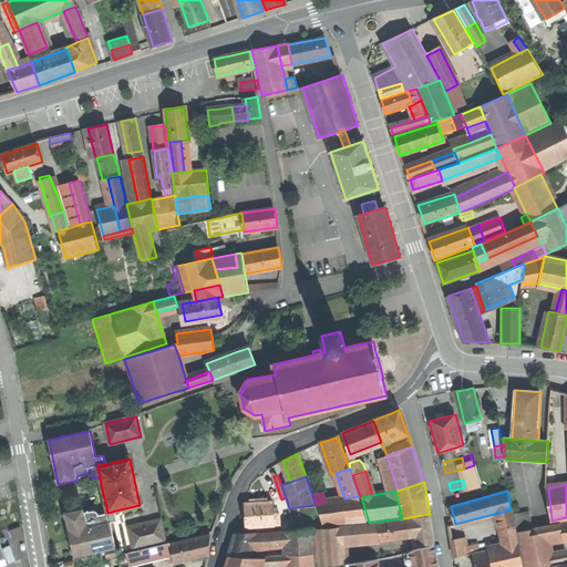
[(367,523),(359,496),(344,498),(325,502),(317,504),(323,526),(367,523)]
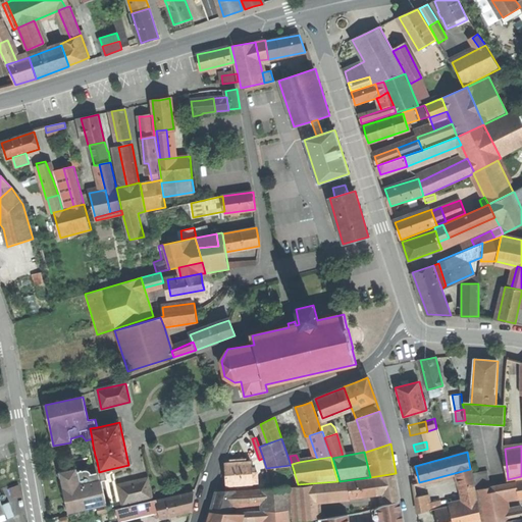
[(0,461),(0,485),(13,481),(5,459),(0,461)]
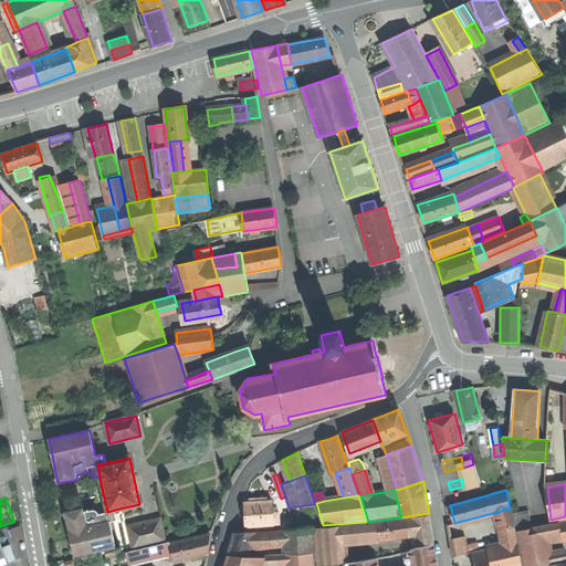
[(247,526),(275,524),(274,513),(273,501),(268,501),(268,498),(251,499),(251,502),(244,502),(245,514),(247,526)]
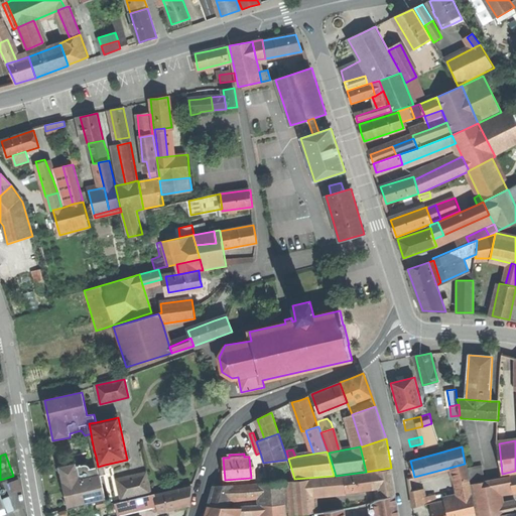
[(58,468),(68,508),(106,499),(101,476),(107,474),(105,465),(98,467),(96,457),(91,458),(88,465),(77,468),(76,464),(58,468)]
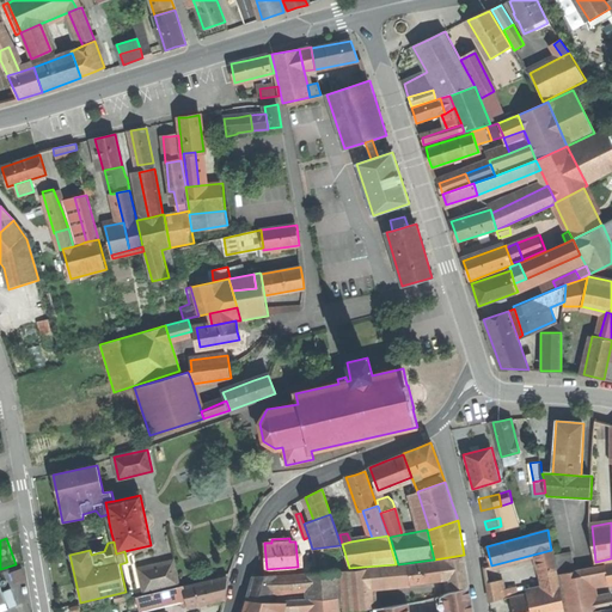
[(554,554),(556,562),(573,560),(571,550),(554,554)]
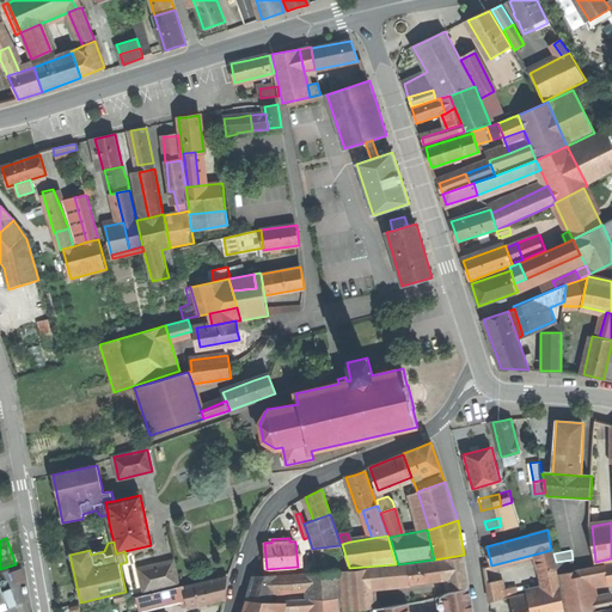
[(464,556),(446,560),(448,571),(466,569),(464,556)]
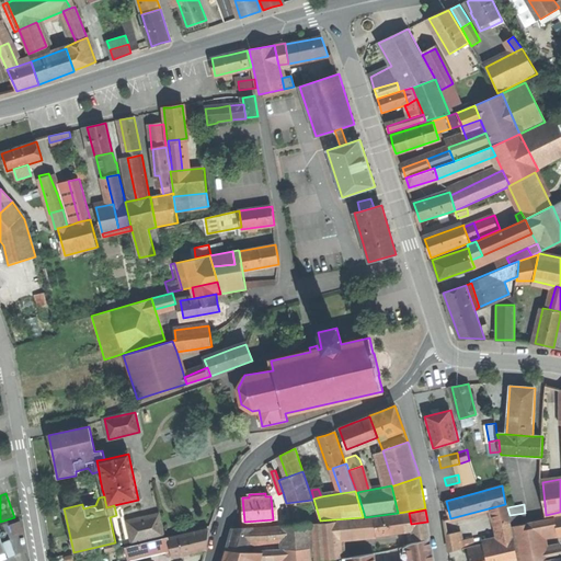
[(409,513),(374,518),(376,533),(376,536),(412,530),(411,524),(409,513)]
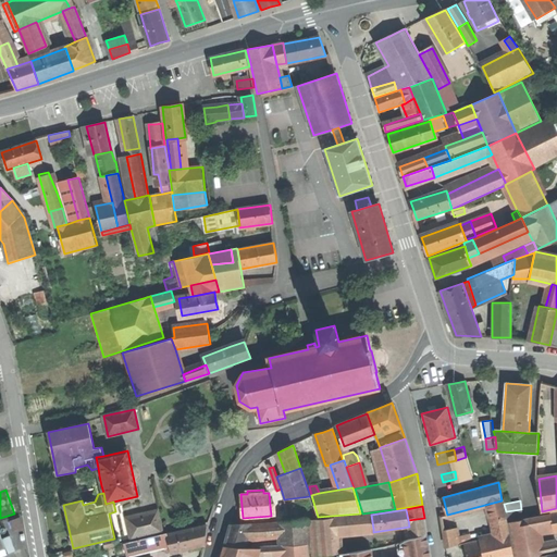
[(506,511),(507,518),(507,519),(523,517),(521,509),(506,511)]
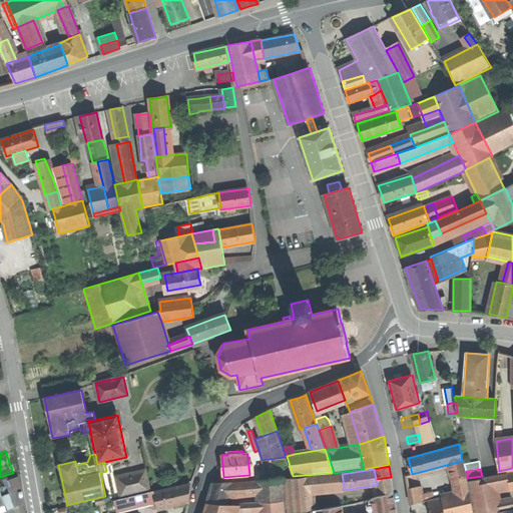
[(117,477),(121,496),(149,489),(145,471),(117,477)]
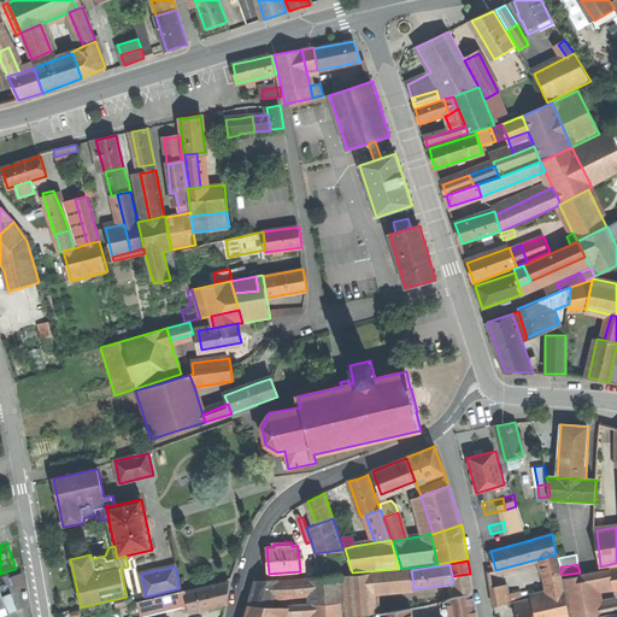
[(610,569),(592,573),(594,583),(611,580),(610,569)]
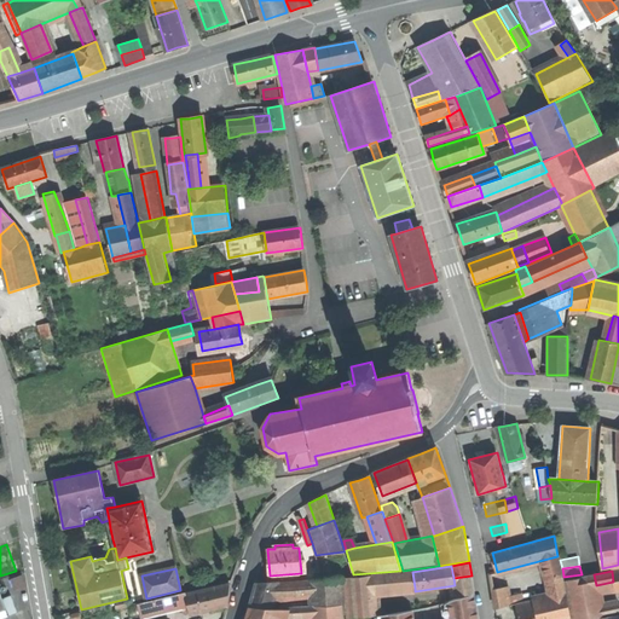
[(412,572),(374,574),(376,590),(415,588),(412,572)]
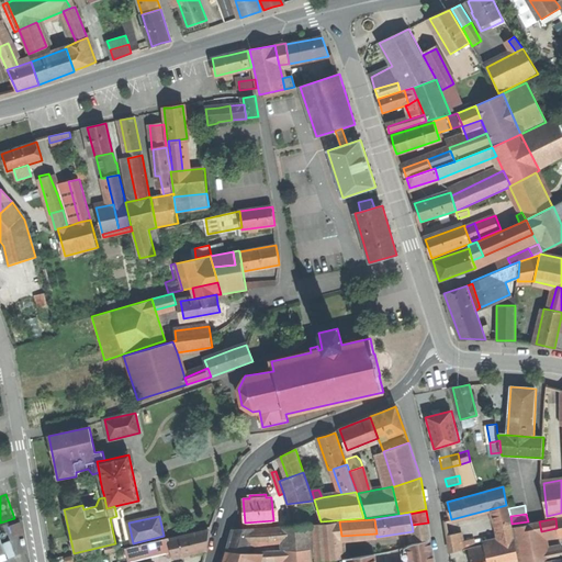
[(339,521),(312,525),(316,561),(344,559),(343,546),(341,536),(339,521)]
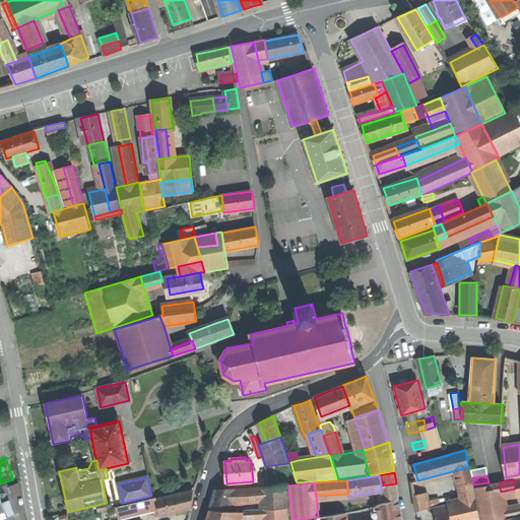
[(475,488),(481,519),(496,519),(506,518),(504,510),(501,492),(499,482),(475,488)]
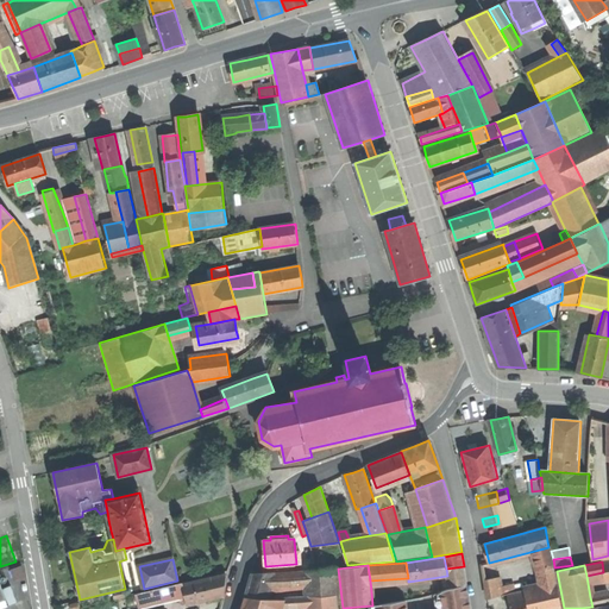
[(465,573),(464,566),(446,569),(447,576),(450,588),(468,584),(465,573)]
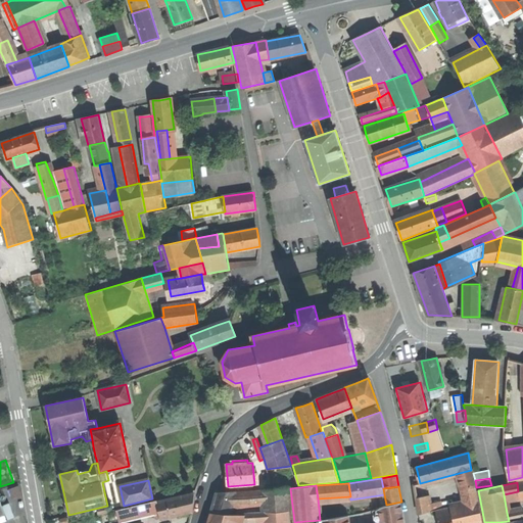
[(465,488),(468,504),(472,522),(483,522),(476,487),(476,486),(465,488)]
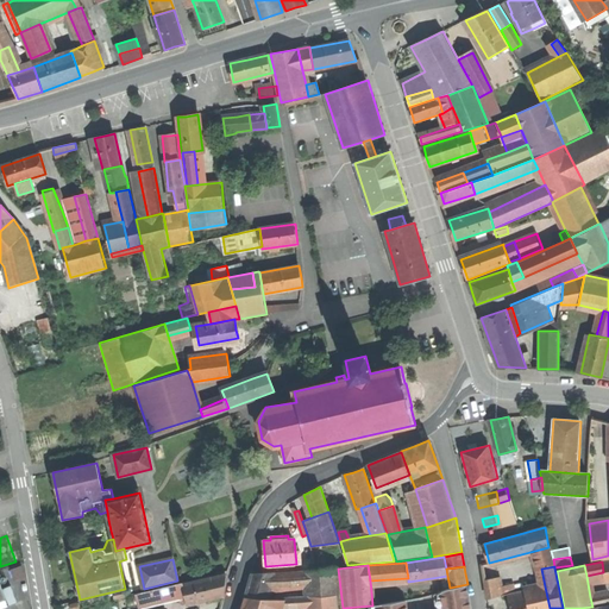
[(311,582),(311,596),(337,594),(336,569),(309,570),(311,582)]
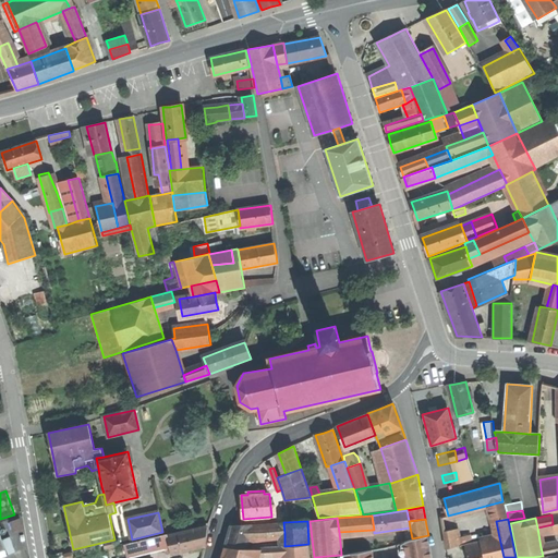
[(261,535),(284,533),(283,522),(252,524),(250,533),(261,535)]
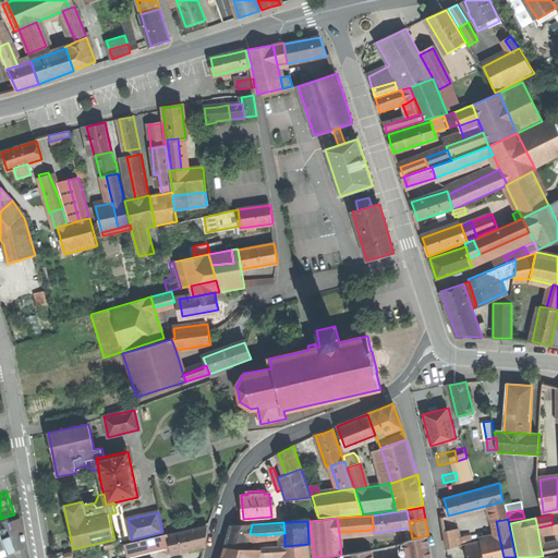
[(249,537),(250,533),(252,524),(231,525),(229,531),(228,536),(249,537)]
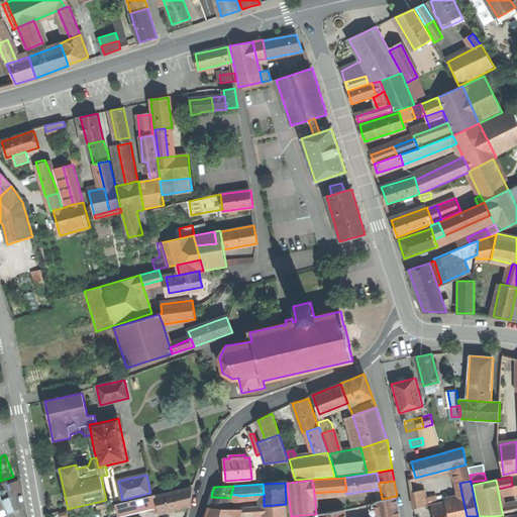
[(158,508),(159,513),(190,506),(191,497),(192,488),(154,497),(158,508)]
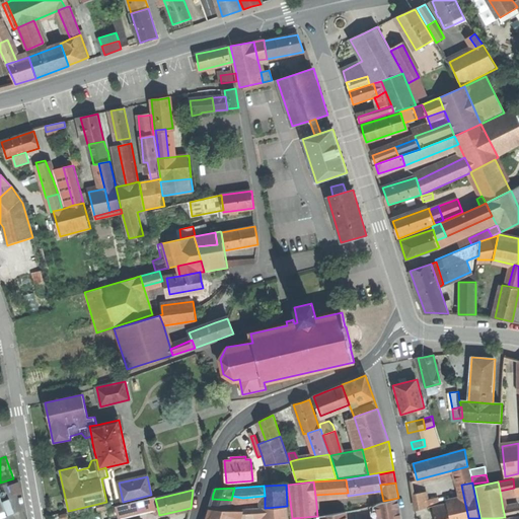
[(426,492),(421,493),(424,508),(430,507),(429,502),(426,492)]
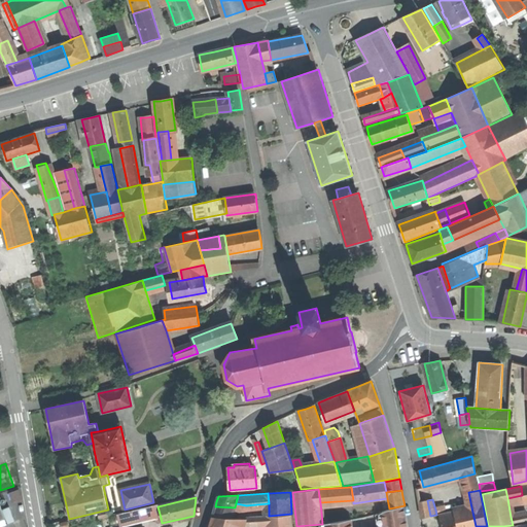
[(419,501),(423,518),(430,516),(427,500),(419,501)]
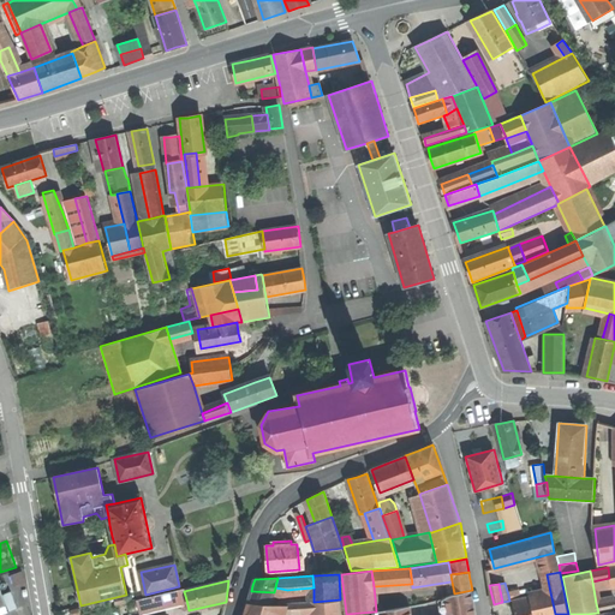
[(143,613),(187,604),(184,591),(184,589),(139,599),(143,613)]
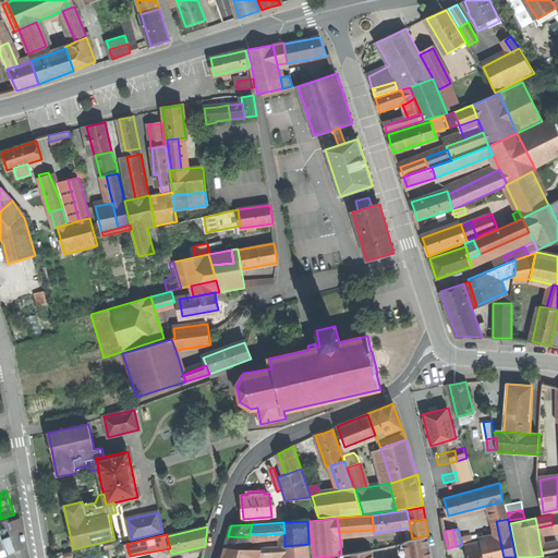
[(405,542),(408,557),(423,554),(422,548),(429,547),(428,535),(412,538),(405,542)]
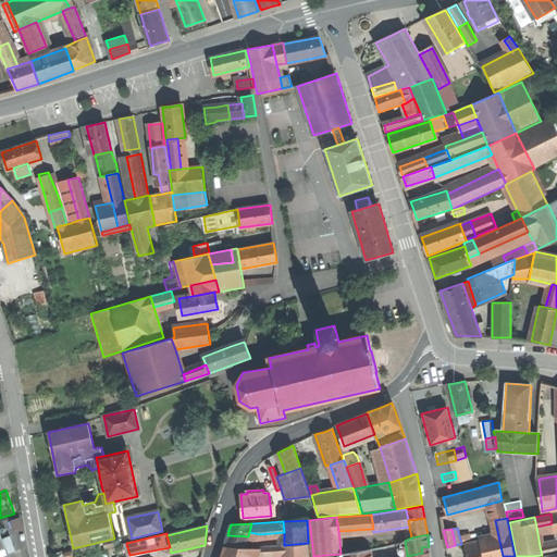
[(10,535),(1,539),(3,546),(7,554),(15,551),(10,535)]
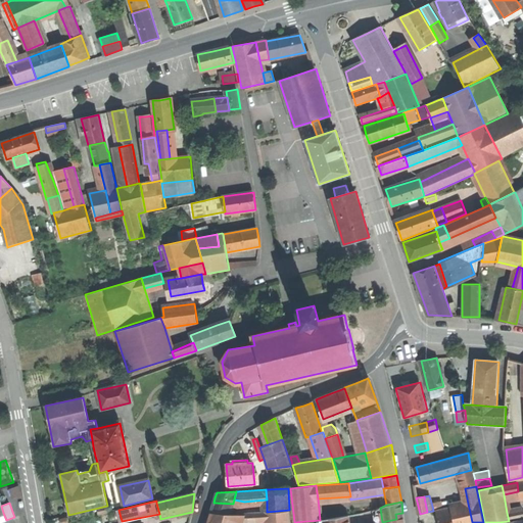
[(450,508),(450,510),(453,522),(472,522),(468,504),(450,508)]
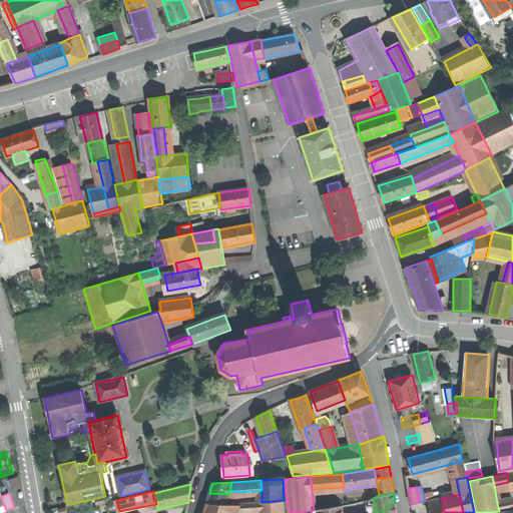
[(323,498),(313,498),(314,510),(324,508),(323,498)]
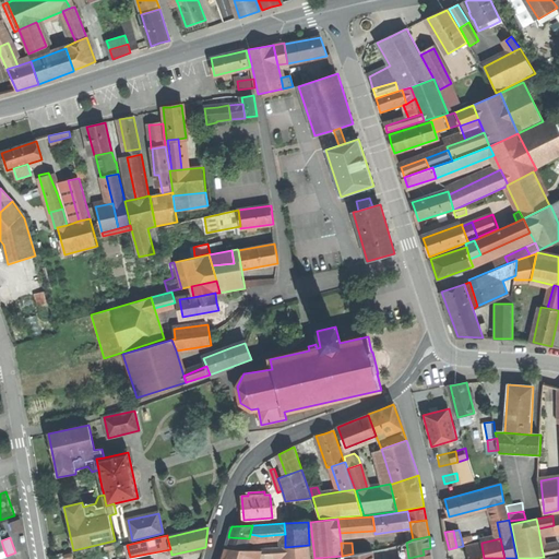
[(401,558),(408,558),(406,543),(399,545),(401,558)]
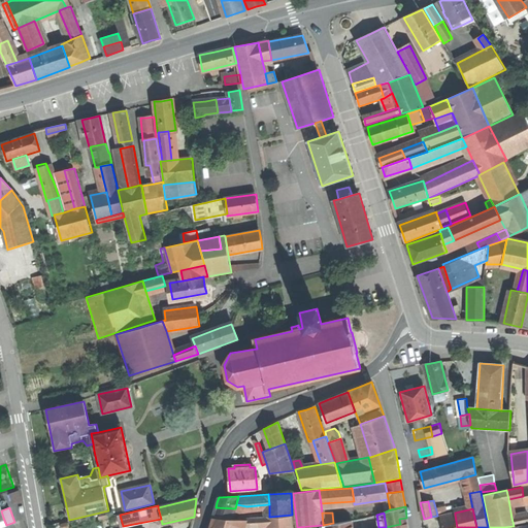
[(269,517),(268,517),(268,524),(268,527),(292,527),(292,515),(269,517)]
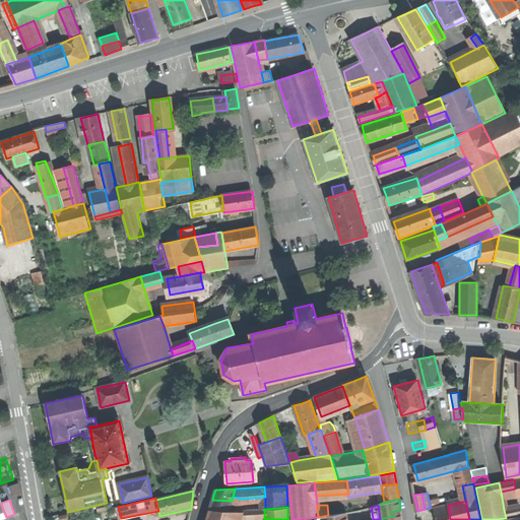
[(450,519),(448,507),(435,510),(436,519),(450,519)]
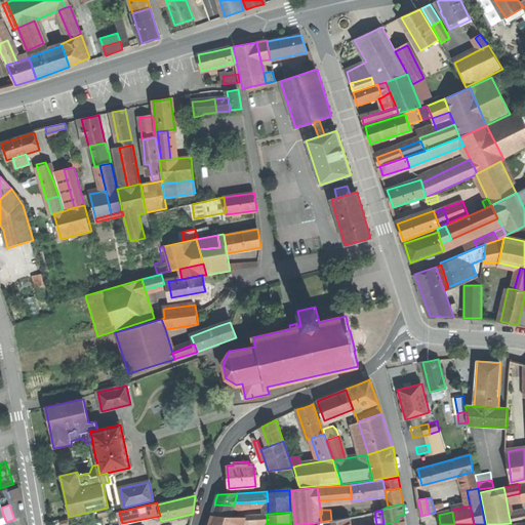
[(524,512),(509,515),(511,523),(514,523),(519,522),(524,520),(524,512)]
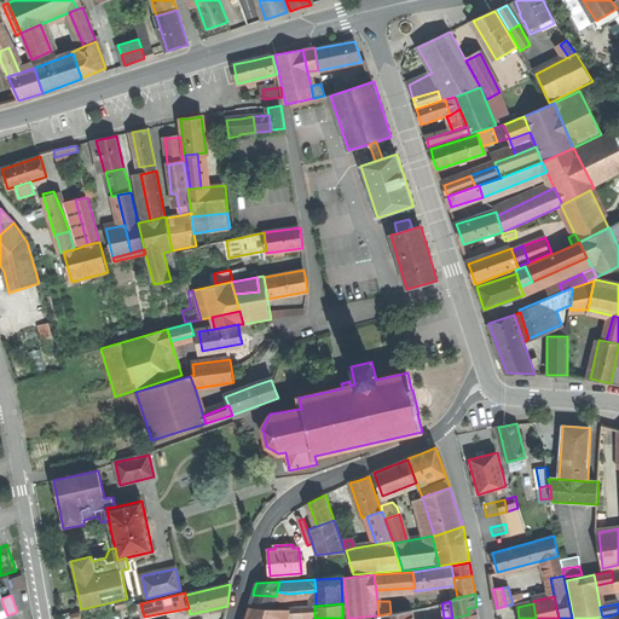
[(277,618),(279,612),(259,606),(250,607),(246,618),(277,618)]
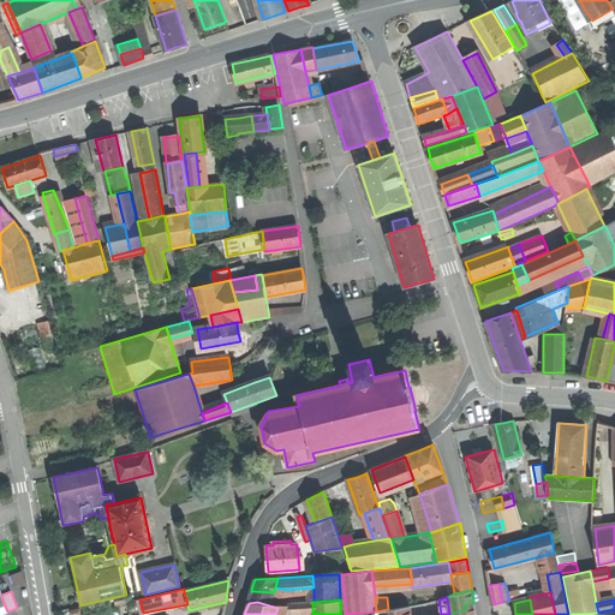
[(290,611),(312,610),(312,602),(290,603),(290,611)]
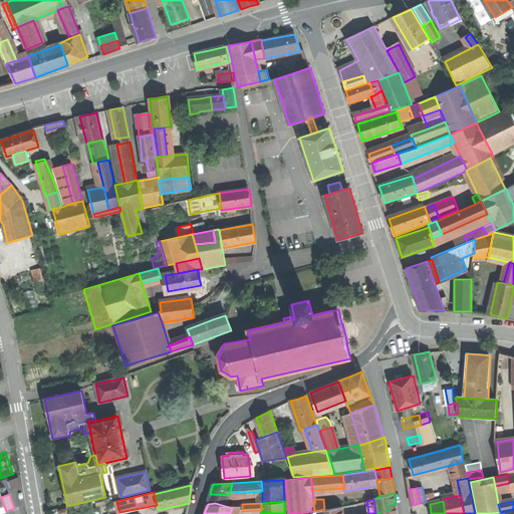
[(397,513),(396,504),(389,505),(390,510),(375,513),(374,513),(397,513)]
